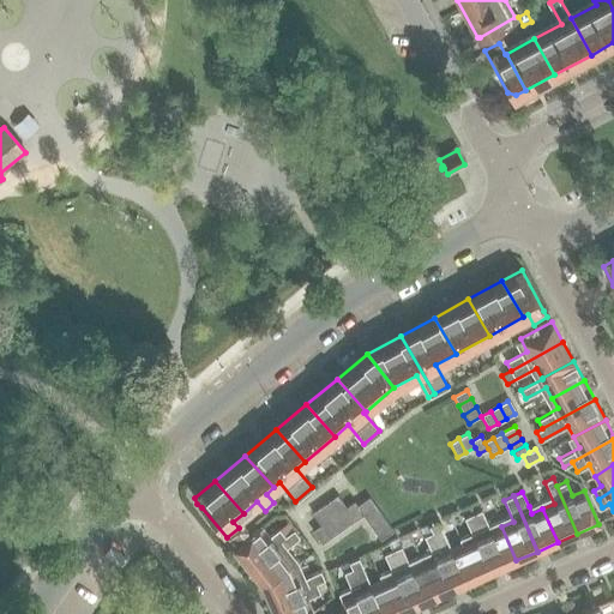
[(345,509),(337,497),(329,501),(337,515),(345,509)]
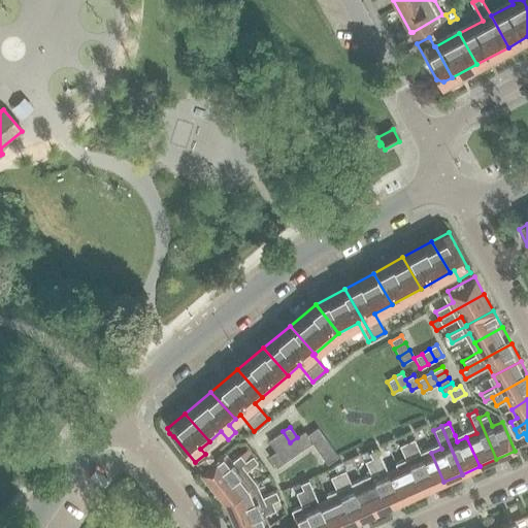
[(311,443),(323,435),(317,428),(306,435),(311,443)]
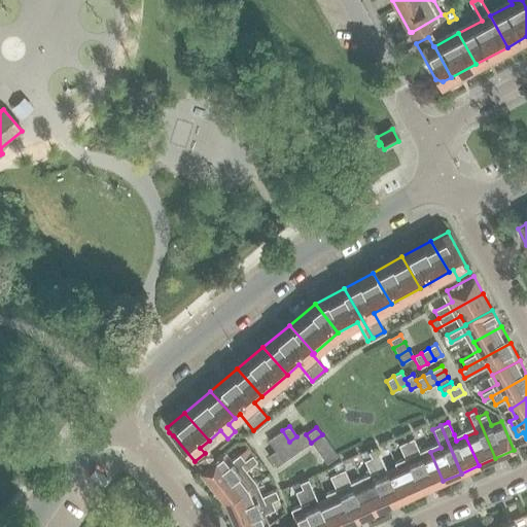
[(289,442),(282,430),(275,435),(282,446),(289,442)]
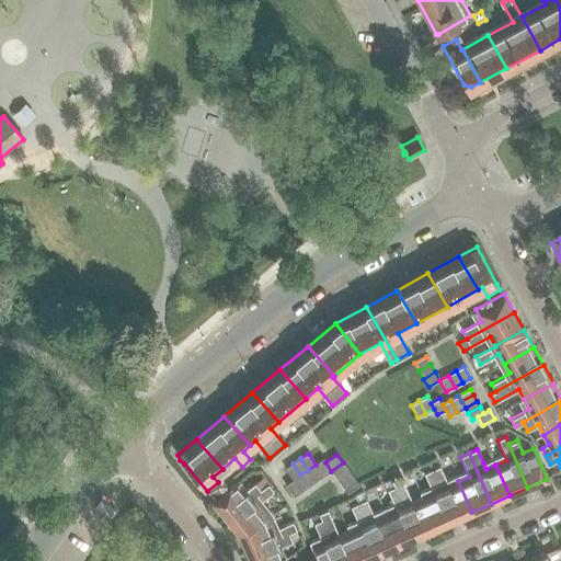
[(331,471),(325,462),(323,459),(316,465),(323,477),(331,471)]
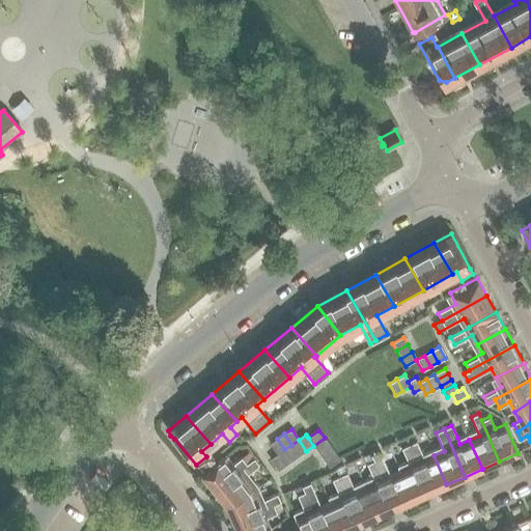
[(318,452),(329,445),(325,438),(313,446),(318,452)]
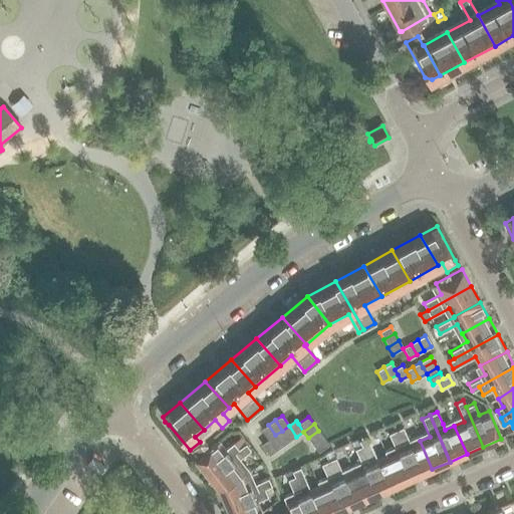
[(275,435),(268,425),(261,430),(268,440),(275,435)]
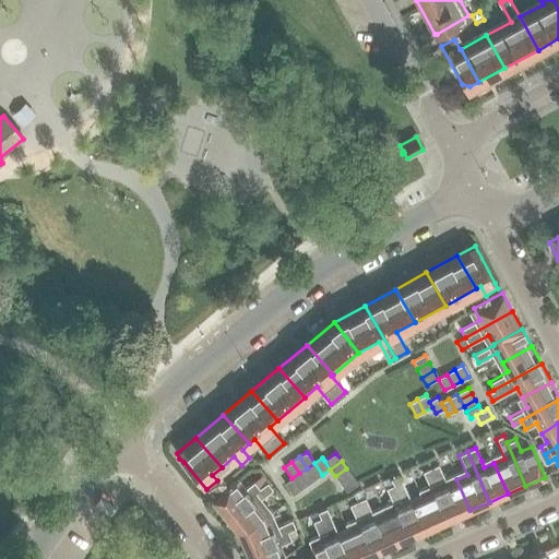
[(322,475),(314,463),(307,468),(314,479),(322,475)]
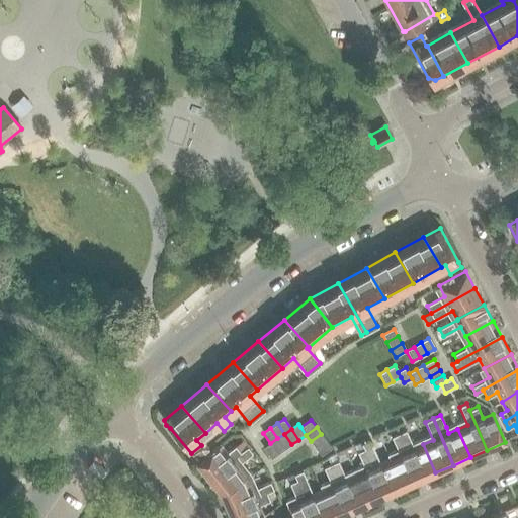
[(418,481),(435,472),(423,444),(413,449),(405,430),(398,434),(418,481)]
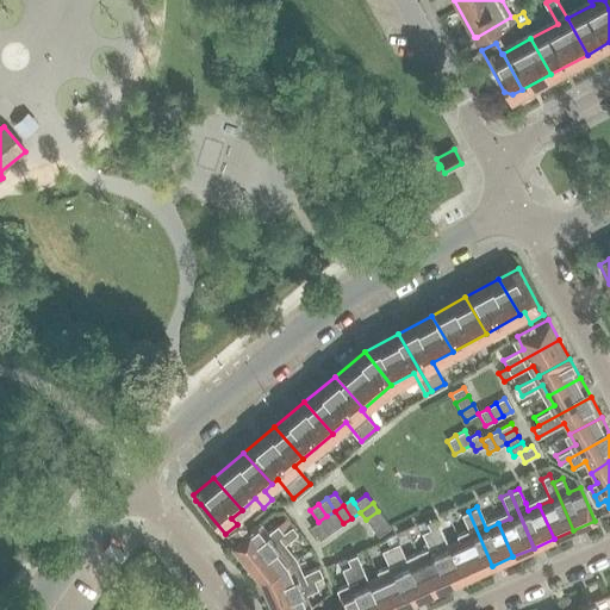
[(327,516),(335,529),(343,523),(335,511),(327,516)]
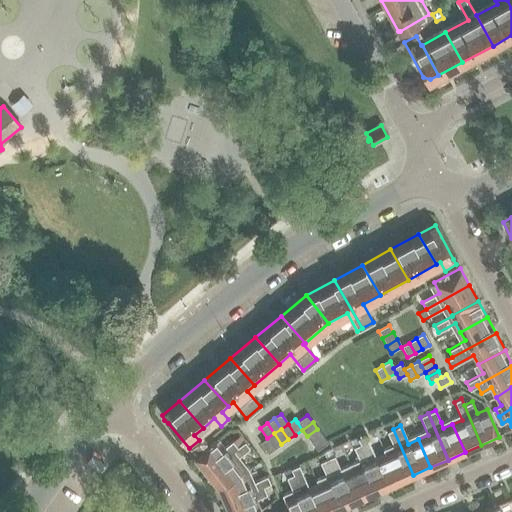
[(312,443),(322,436),(317,429),(307,436),(312,443)]
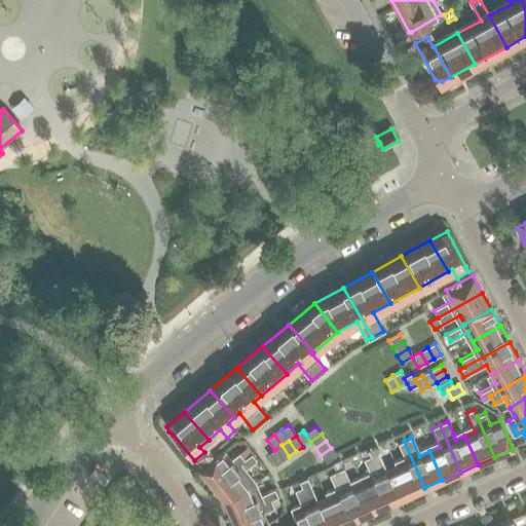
[(396,466),(408,496),(424,488),(404,441),(397,444),(405,462),(396,466)]
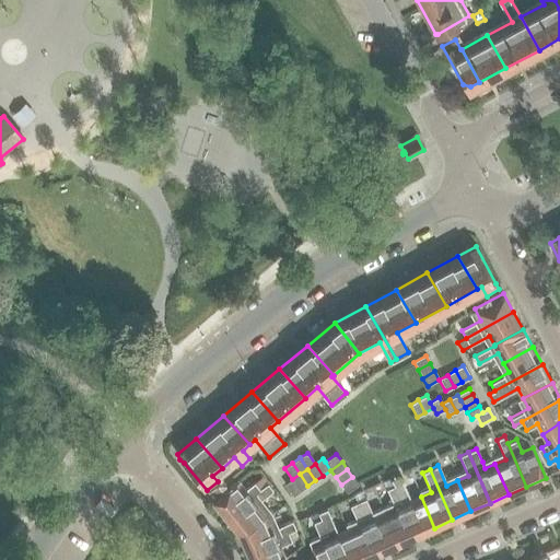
[(300,491),(307,486),(300,474),(292,479),(300,491)]
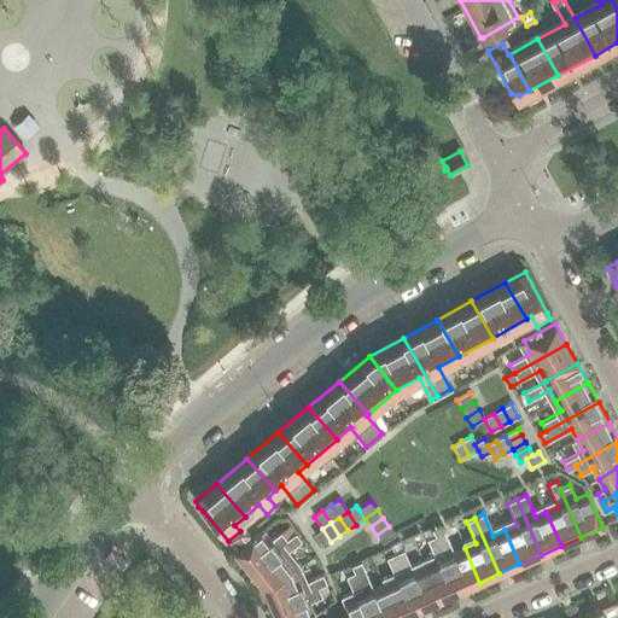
[(459,592),(479,583),(465,548),(453,554),(441,525),(431,530),(435,537),(459,592)]
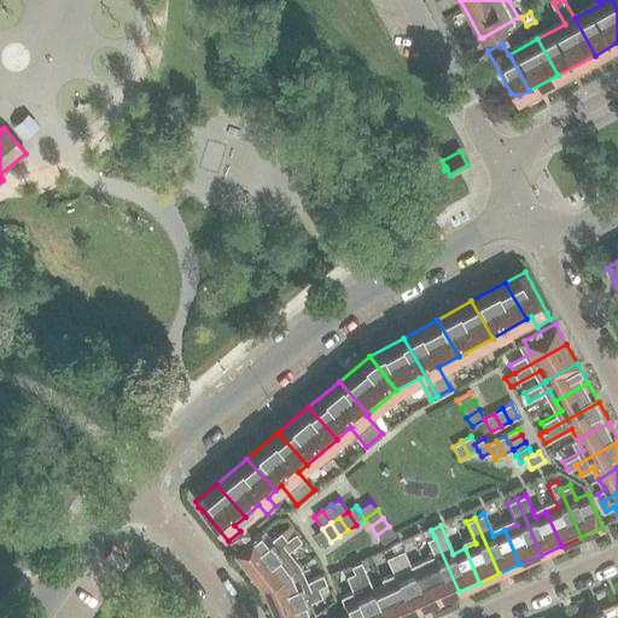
[(389,526),(377,535),(382,543),(395,535),(389,526)]
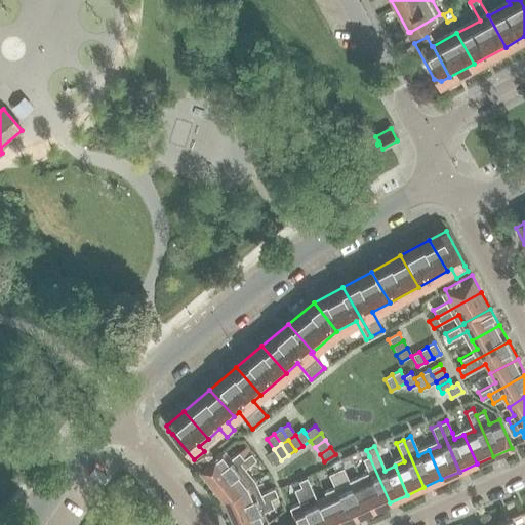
[(198,469),(201,473),(210,484),(211,485),(241,461),(243,459),(238,452),(236,454),(230,459),(221,449),(200,468),(198,469)]
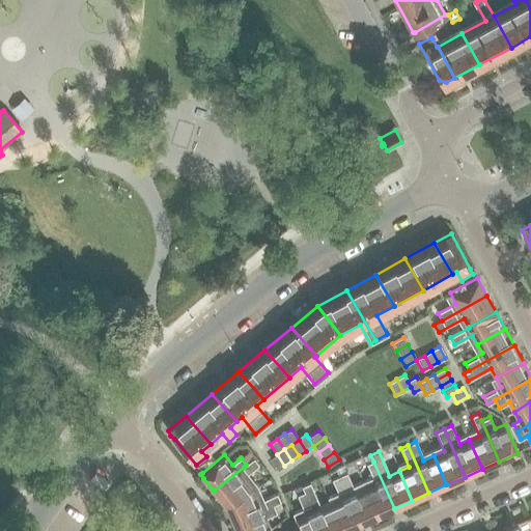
[(284,466),(277,454),(270,459),(277,471),(284,466)]
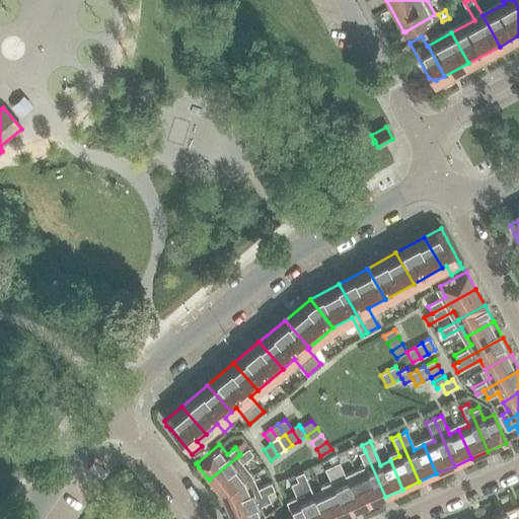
[(209,479),(211,483),(219,493),(219,494),(248,478),(251,476),(241,463),(243,462),(252,455),(247,448),(240,454),(238,456),(209,479)]
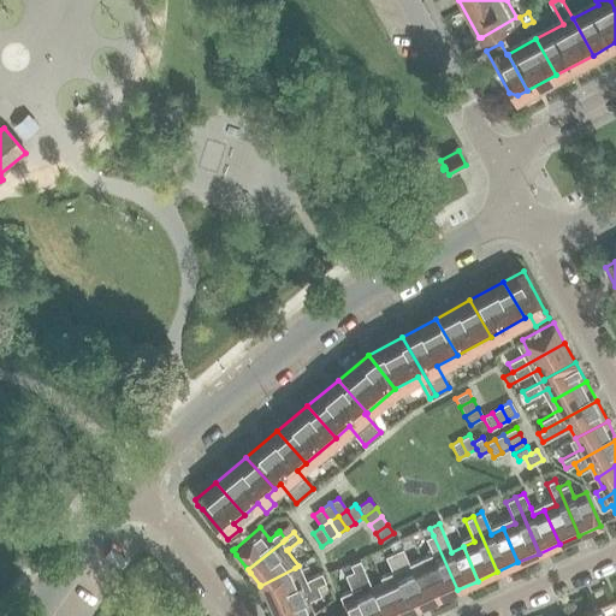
[(422,564),(438,598),(457,590),(433,535),(425,539),(431,552),(433,560),(422,564)]
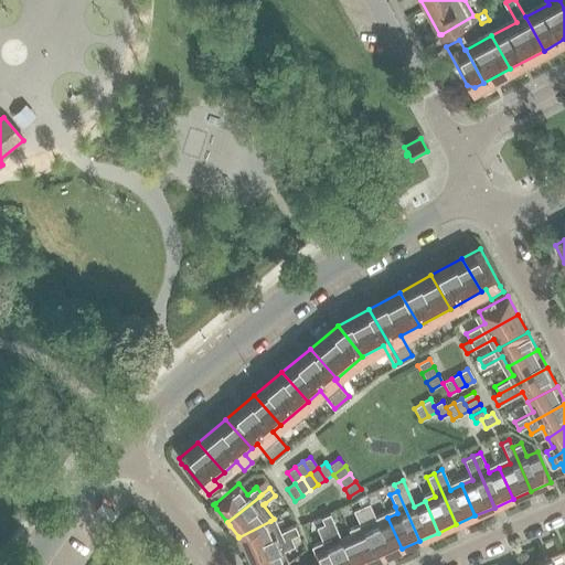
[(383,557),(402,548),(387,518),(379,522),(375,515),(370,502),(361,507),(383,557)]
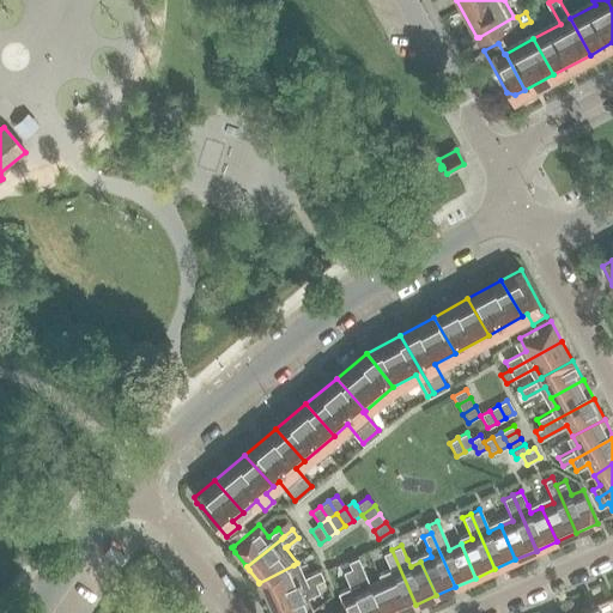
[(381,580),(395,612),(396,612),(416,605),(392,550),(382,553),(392,575),(381,580)]
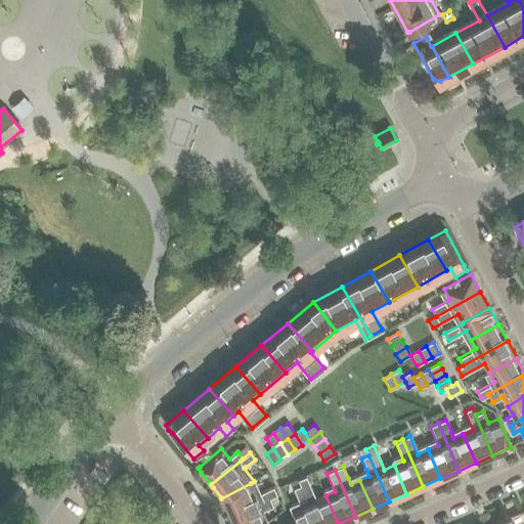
[(317,523),(338,523),(325,495),(316,499),(306,476),(298,479),(301,485),(317,523)]
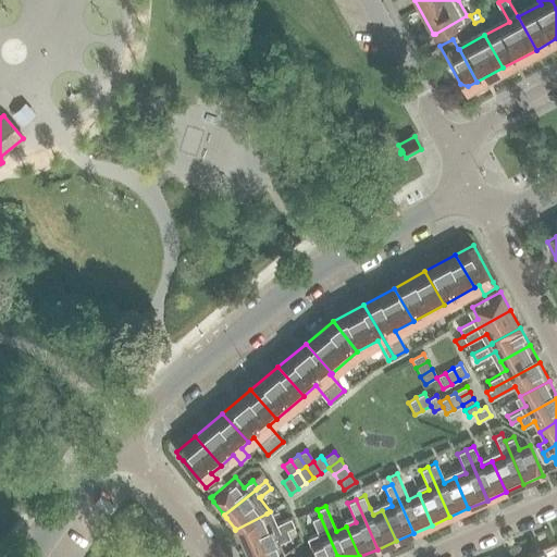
[(235,530),(236,531),(244,547),(244,549),(286,530),(293,527),(289,519),(279,524),(275,525),(270,511),(267,514),(235,530)]
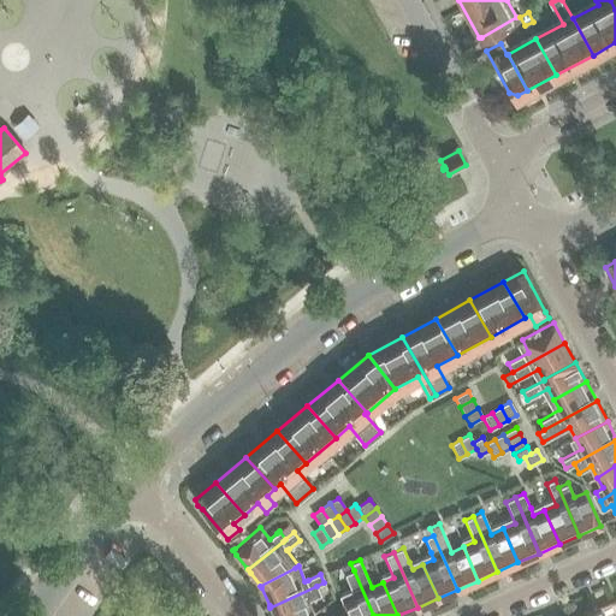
[(343,600),(348,612),(349,615),(373,615),(354,570),(344,574),(354,596),(343,600)]
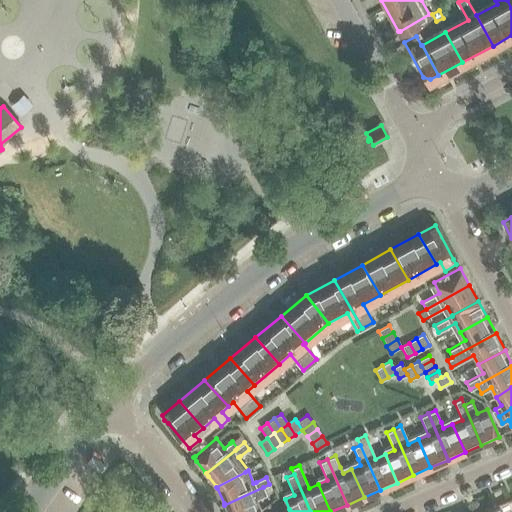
[(224,505),(227,510),(227,511),(251,511),(256,510),(260,508),(256,499),(266,494),(263,487),(224,505)]
